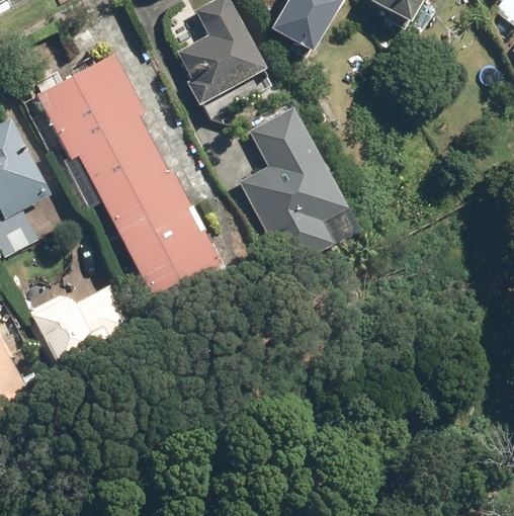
[(201,105),(268,68),(230,0),(215,0),(196,10),(210,34),(178,53),(193,79),(188,82),(201,105)]
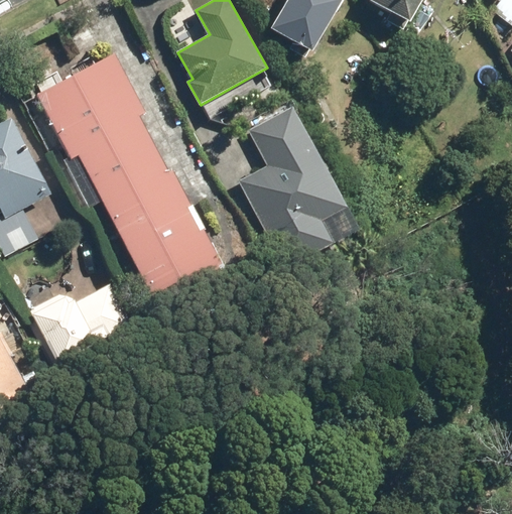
[(288,0),(271,29),(311,52),(343,1),(341,0),(288,0)]
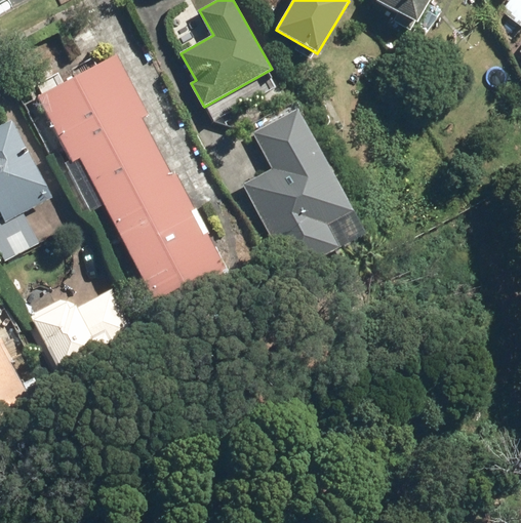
[(374,0),(415,23),(429,0),(374,0)]
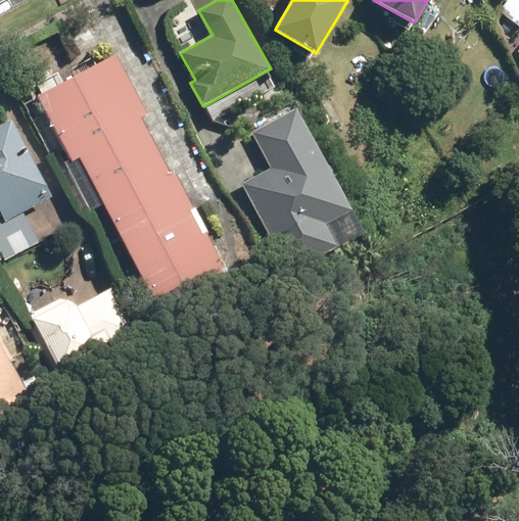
[(511,0),(503,11),(518,22),(518,0),(511,0)]
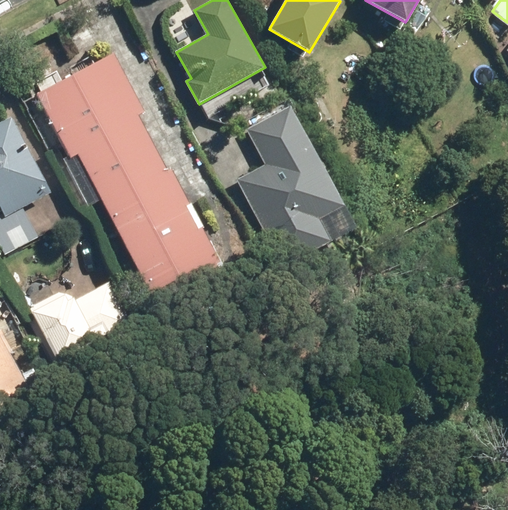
[(163,300),(220,270),(106,59),(37,95),(70,157),(83,151),(163,300)]
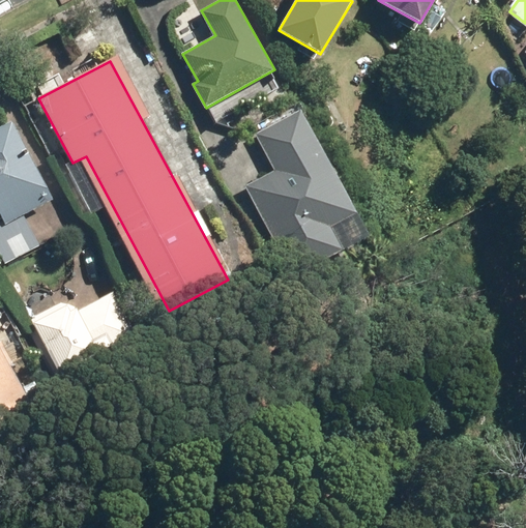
[(290,260),(333,236),(318,207),(340,196),(289,100),(251,121),(268,152),(240,168),(290,260)]
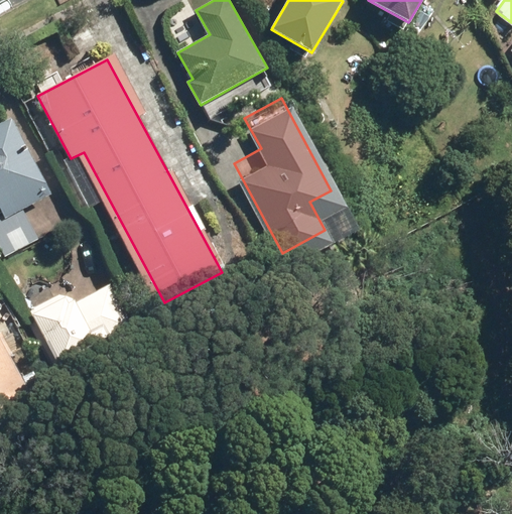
[(0,245),(5,256),(40,239),(24,209),(51,195),(13,118),(0,124),(0,209),(3,215),(0,216),(0,245)]
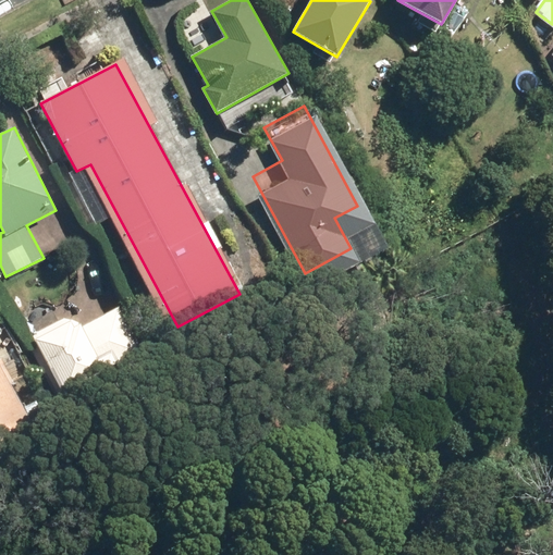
[(121,365),(145,353),(120,305),(74,329),(71,321),(35,340),(64,396),(86,385),(89,392),(125,374),(121,365)]
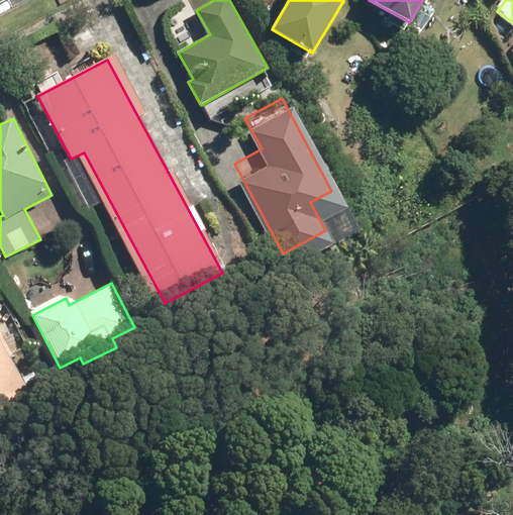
[(0,426),(33,408),(0,344),(0,426)]
